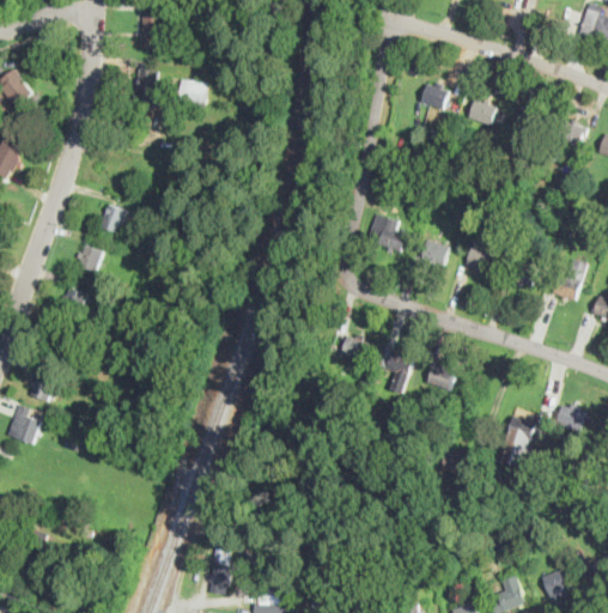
[(607,16),(607,41),(599,38),(599,40),(579,35),(588,2),(601,5),(599,13),(607,16)]
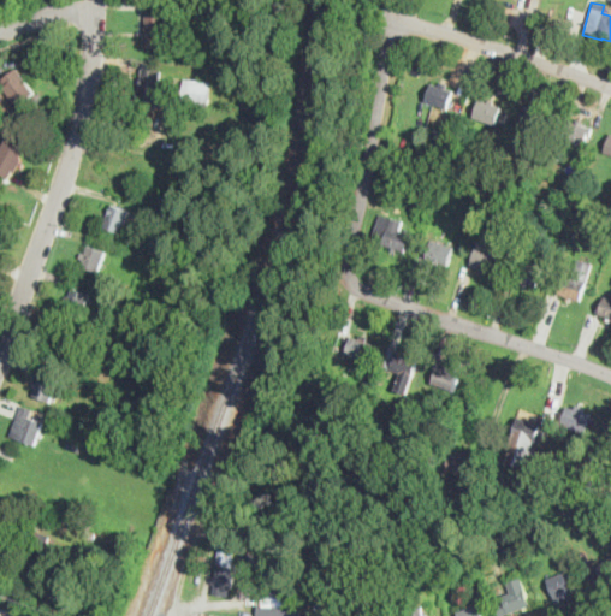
[(162,24),(161,48),(140,47),(142,11),(164,12),(162,24)]
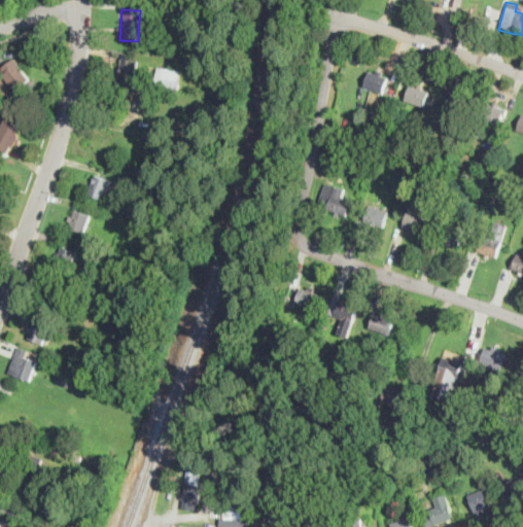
[(199,41),(199,49),(188,49),(188,40),(199,41)]
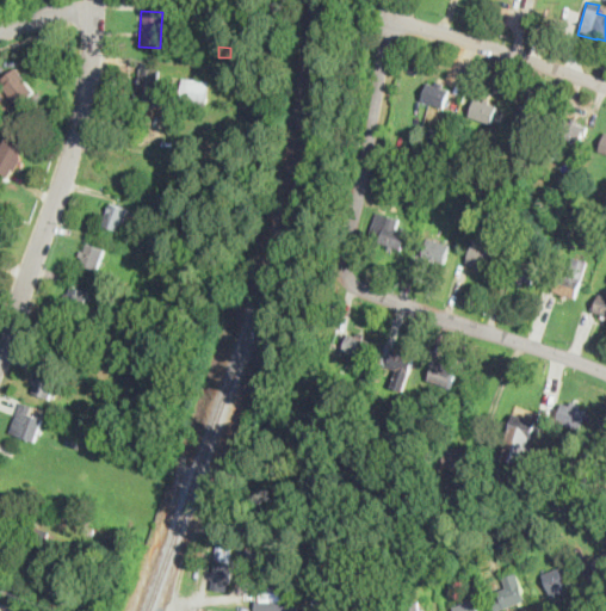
[(30,92),(13,105),(0,87),(2,85),(0,81),(0,76),(13,67),(26,86),(30,92)]
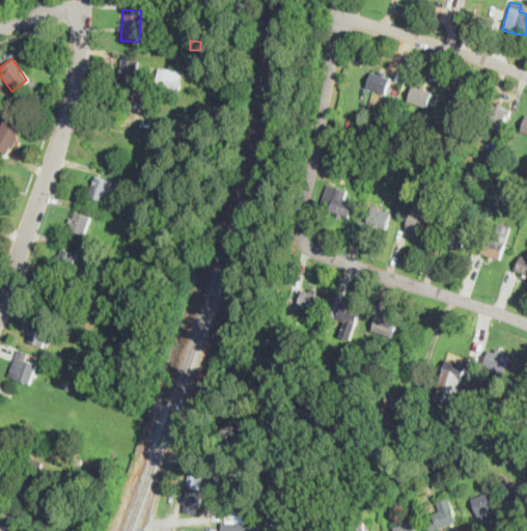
[(134,76),(133,81),(134,81),(132,93),(114,91),(115,79),(116,79),(119,59),(136,61),(134,76)]
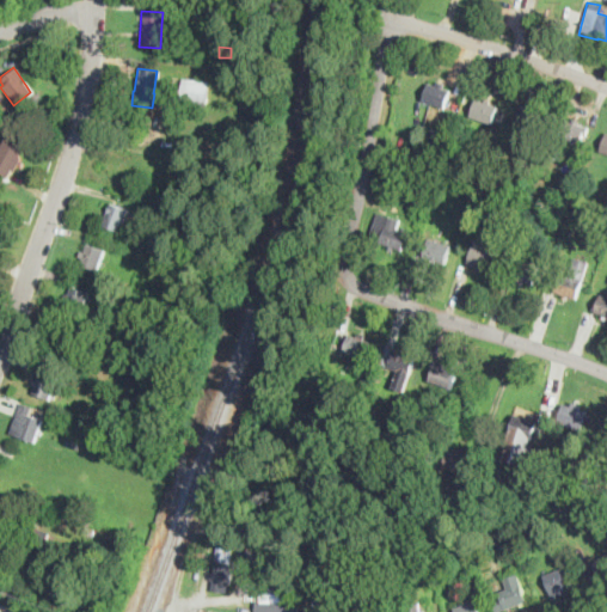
[(204,87),(202,106),(176,103),(178,87),(179,78),(206,83),(204,87)]
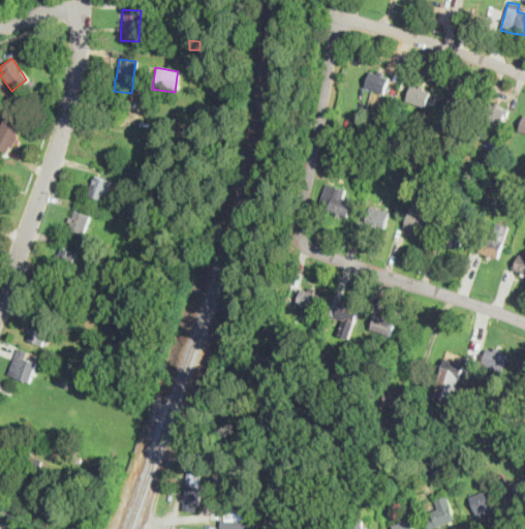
[(381,72),(380,75),(380,76),(387,79),(381,94),(362,87),(367,71),(373,73),(374,69),(381,72)]
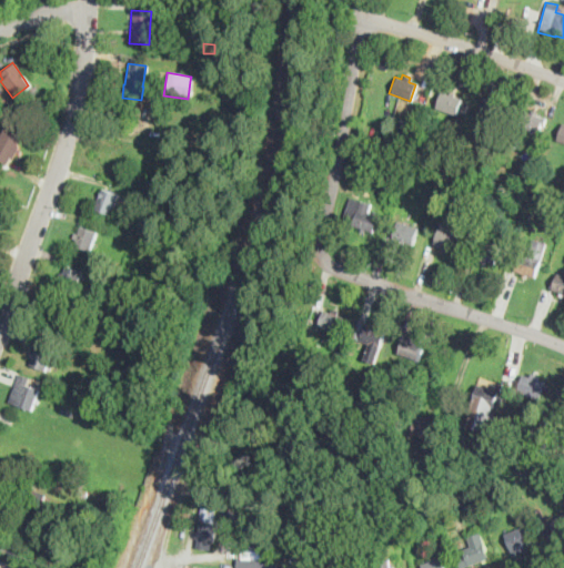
[(36,91),(29,95),(24,90),(31,85),(36,91)]
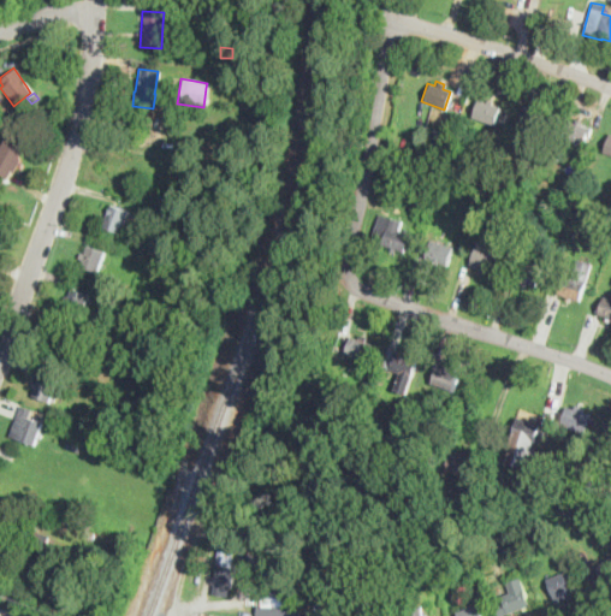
[(497,108),(492,124),(469,117),(475,100),(498,107),(497,108)]
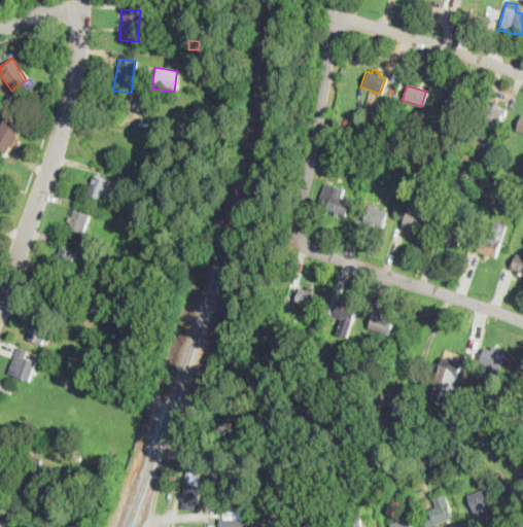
[(22,94),(18,98),(13,93),(18,89),(22,94)]
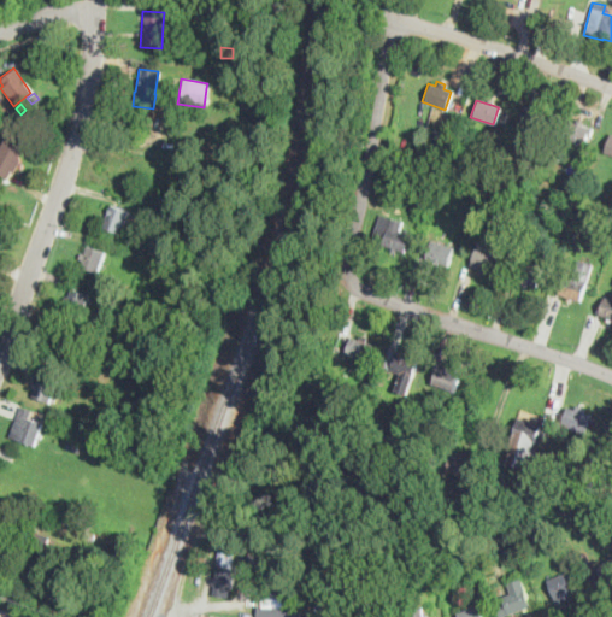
[(536,107),(535,111),(551,116),(548,124),(542,122),(539,131),(516,124),(521,106),(530,109),(530,106),(536,107)]
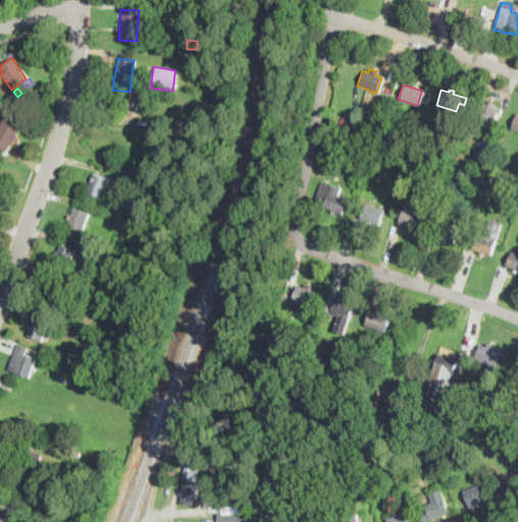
[(494,117),(491,122),(473,117),(477,103),(496,108),(494,117)]
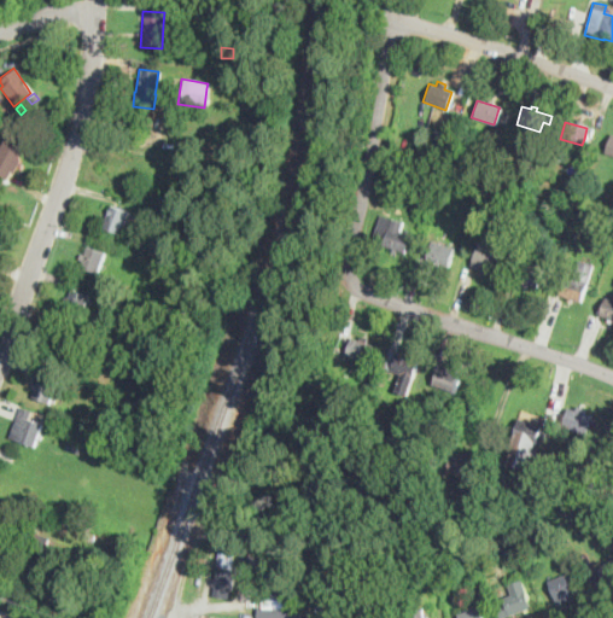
[(448,135),(444,144),(421,136),(424,128),(448,135)]
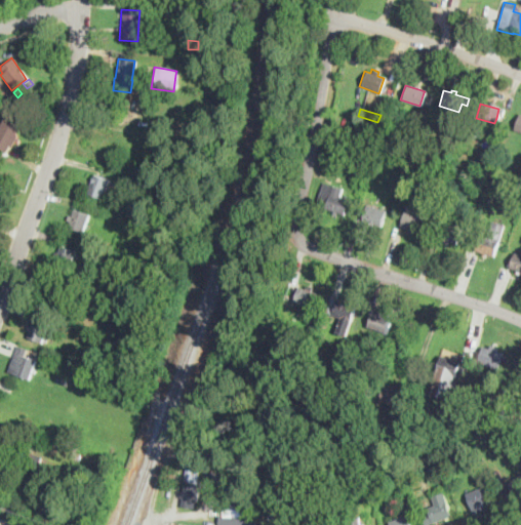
[(12,140),(9,147),(7,147),(3,154),(0,152),(0,120),(3,114),(19,123),(13,133),(15,134),(12,140)]
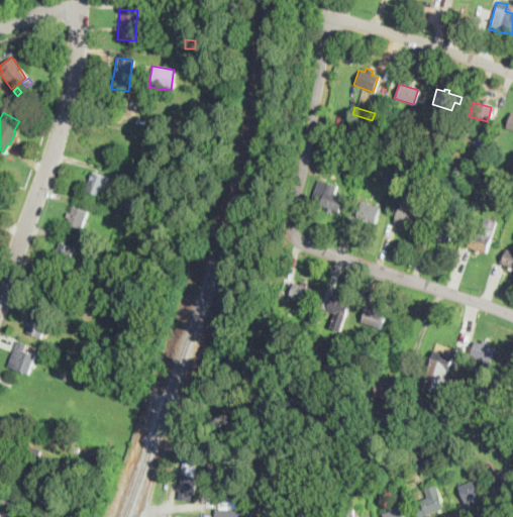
[(512,113),(512,130),(504,127),(510,112),(512,113)]
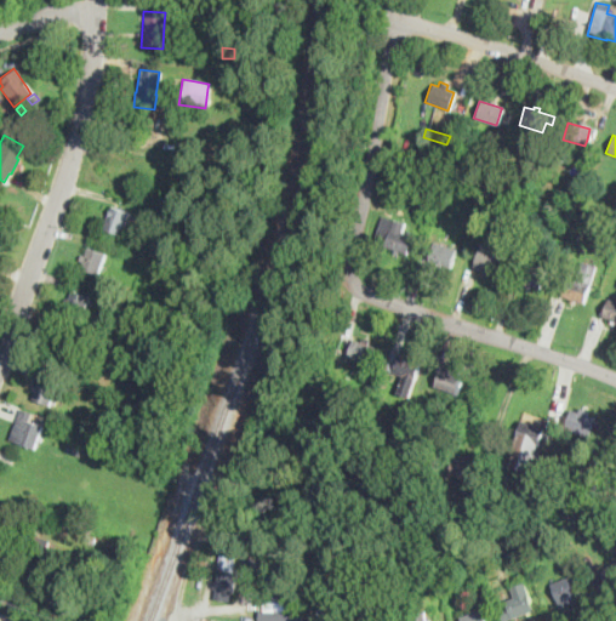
[(123,223),(118,235),(100,228),(104,215),(108,206),(126,212),(123,223)]
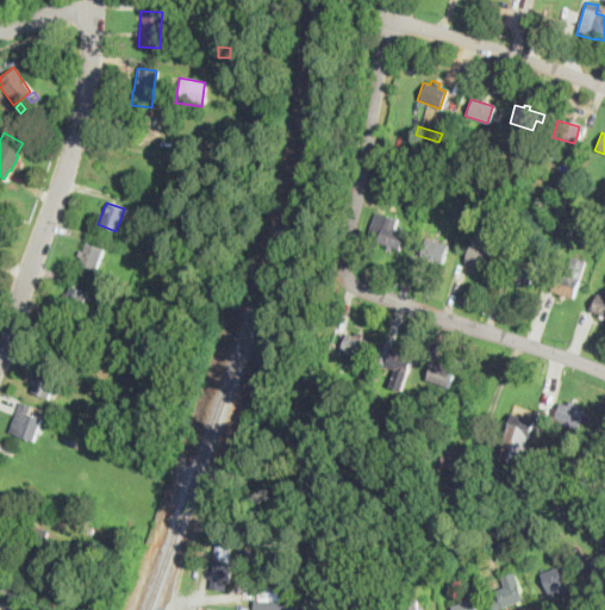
[(404,231),(398,249),(375,242),(374,244),(366,242),(367,240),(365,238),(372,212),(395,219),(392,228),(404,231)]
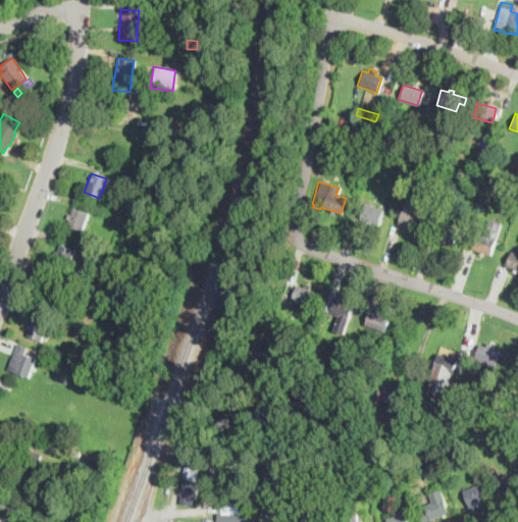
[(420,215),(416,230),(397,225),(399,220),(404,202),(412,205),(410,212),(420,215)]
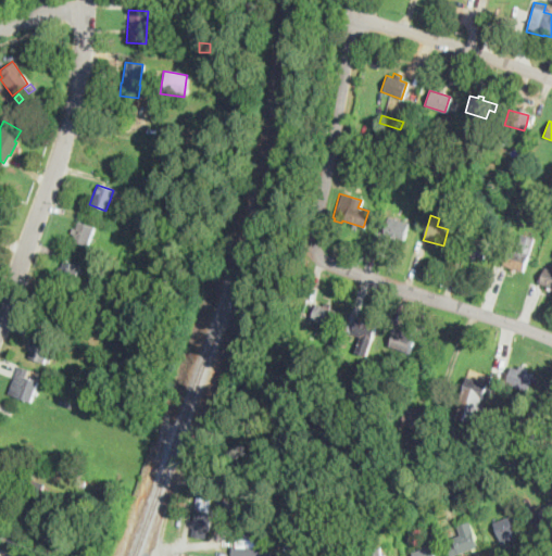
[(406,224),(401,239),(381,232),(387,217),(406,224)]
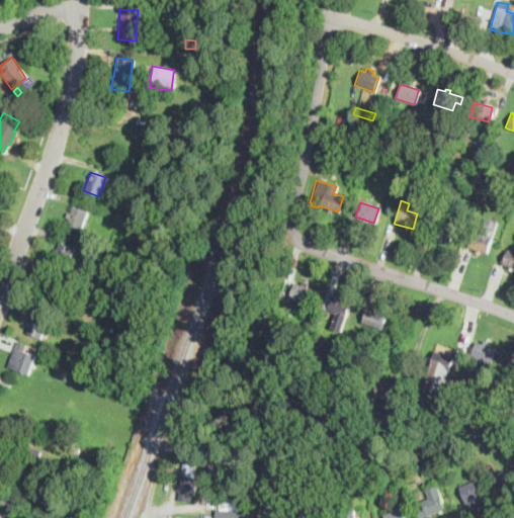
[(86,212),(79,231),(64,226),(67,219),(64,218),(65,212),(68,213),(70,206),(86,212)]
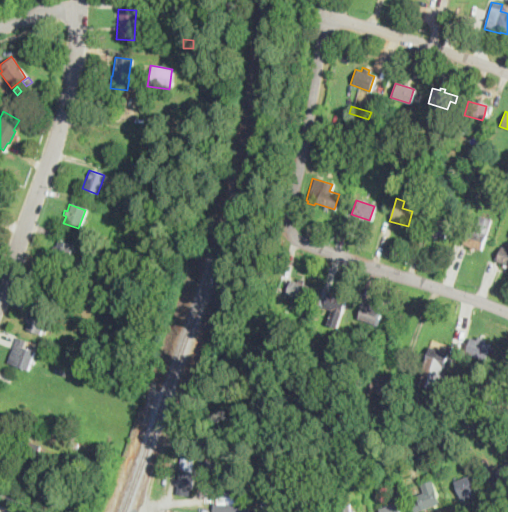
[(489,219),(485,234),(479,251),(460,244),(465,228),(473,230),(477,216),(489,219)]
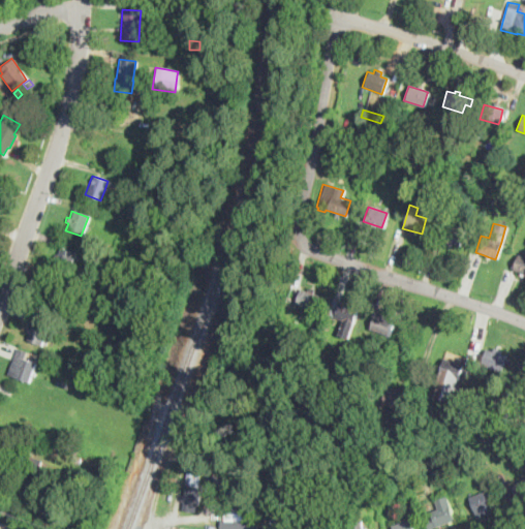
[(461,235),(457,245),(450,243),(449,245),(445,244),(445,242),(438,239),(443,224),(462,230),(461,235)]
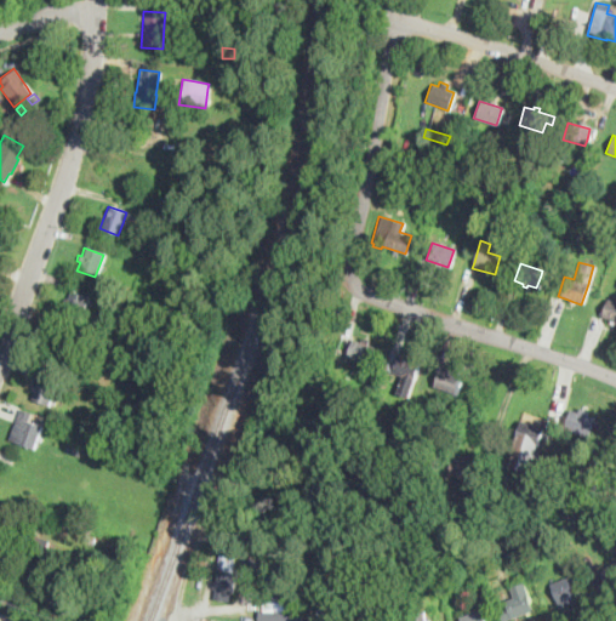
[(87,297),(79,319),(61,313),(64,305),(61,303),(63,298),(67,300),(69,290),(87,297)]
